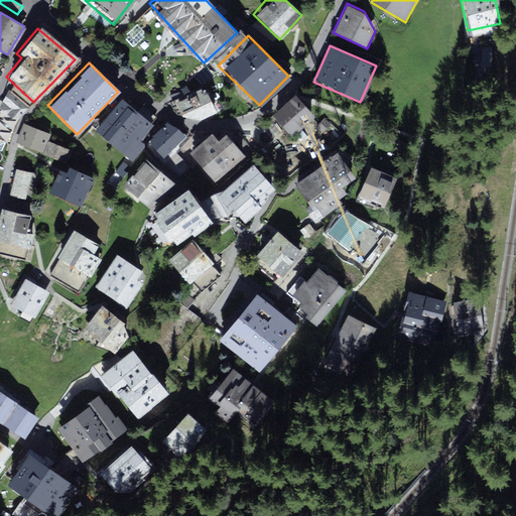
[(202,85),(171,98),(179,116),(200,119),(214,111),(202,85)]
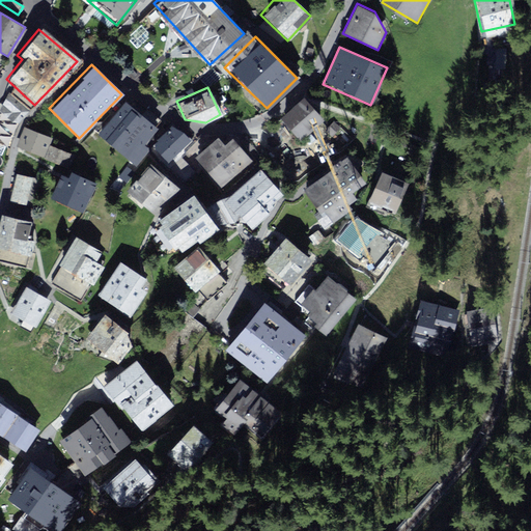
[(29,110),(8,95),(2,105),(12,113),(8,117),(17,123),(29,110)]
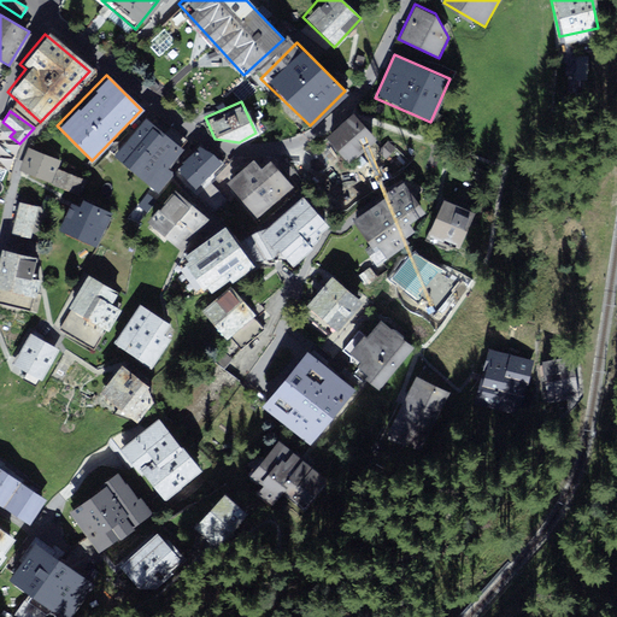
[(324,139),(347,163),(374,137),(351,115),(324,139)]
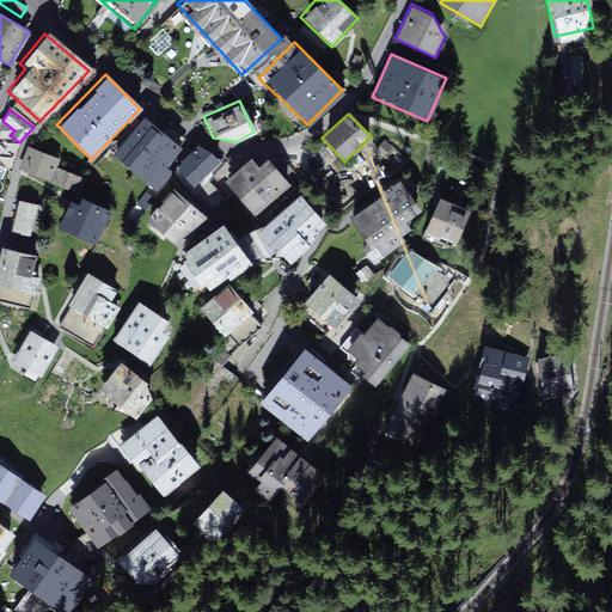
[(185,153),(141,115),(109,153),(152,190),(185,153)]
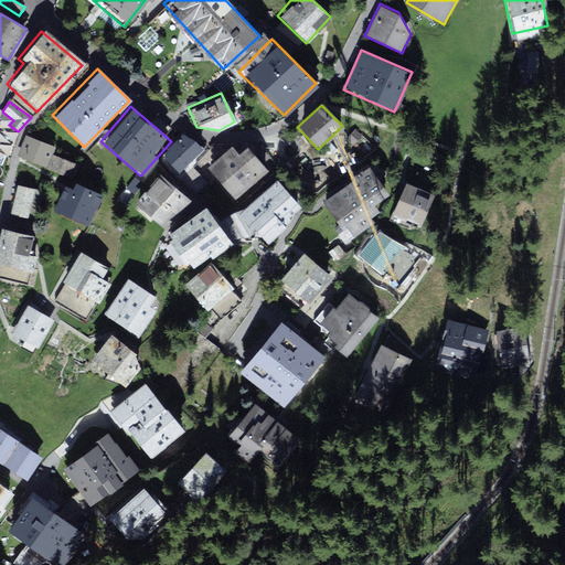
[(53,146),(24,134),(16,155),(44,167),(53,146)]
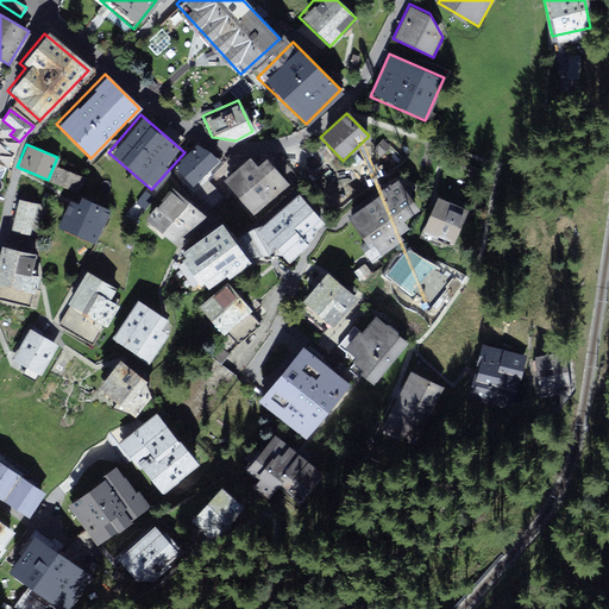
[(173,170),(192,189),(218,162),(199,144),(173,170)]
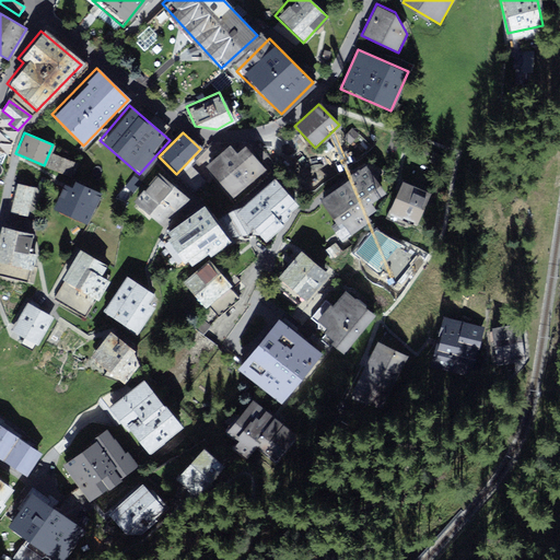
[(201,165),(226,199),(261,174),(243,148),(234,153),(229,144),(201,165)]
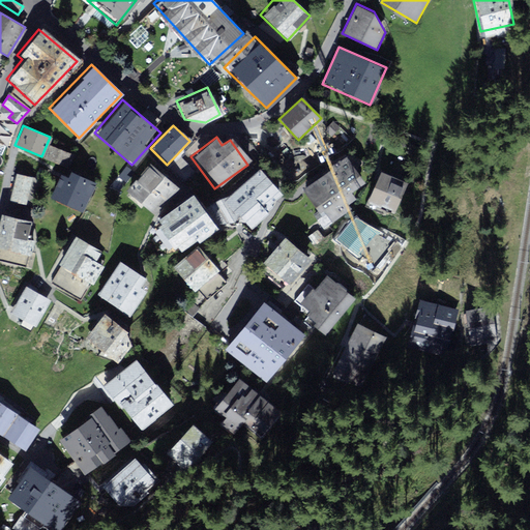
[(49,143),(41,156),(57,165),(64,151),(49,143)]
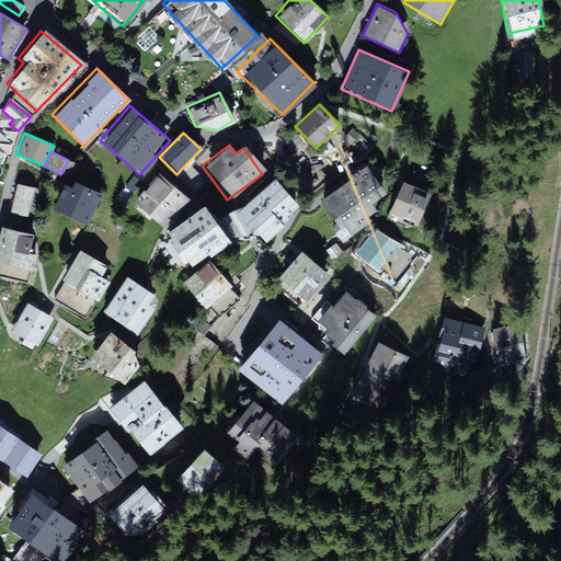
[(368,161),(321,193),(350,235),(375,217),(369,209),(379,202),(375,195),(387,187),(368,161)]
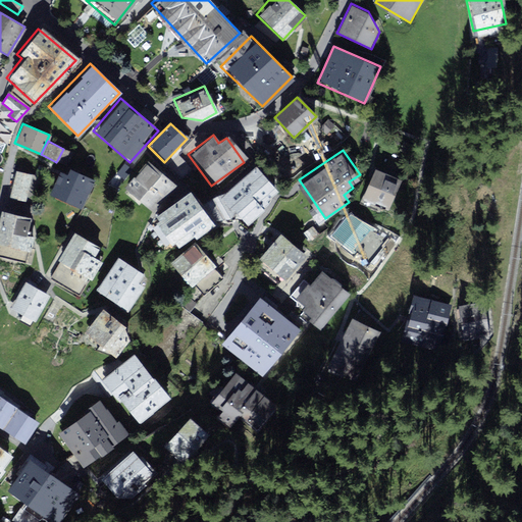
[(146,159),(119,188),(147,213),(173,185),(146,159)]
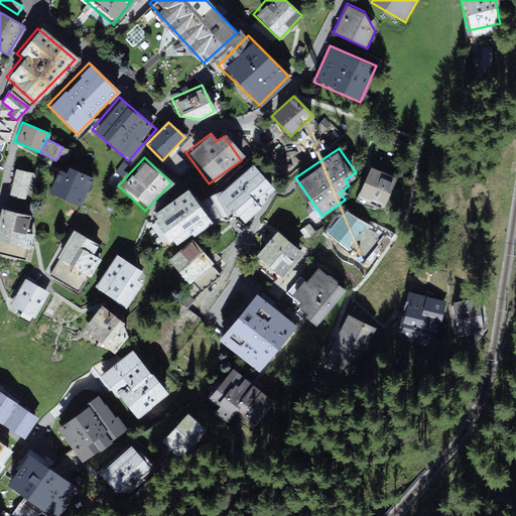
[(58,160),(45,191),(83,207),(96,175),(58,160)]
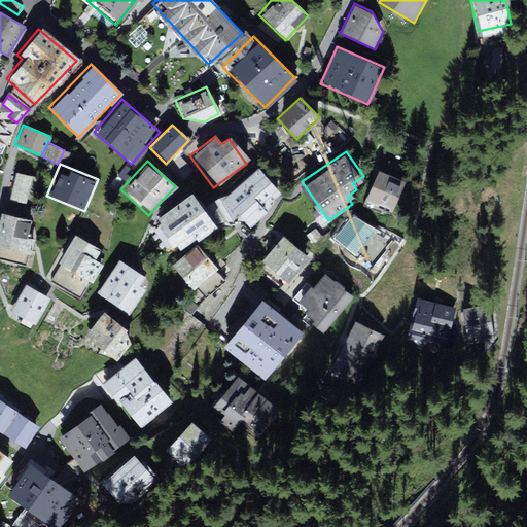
[(260,167),(226,196),(246,218),(280,189),(260,167)]
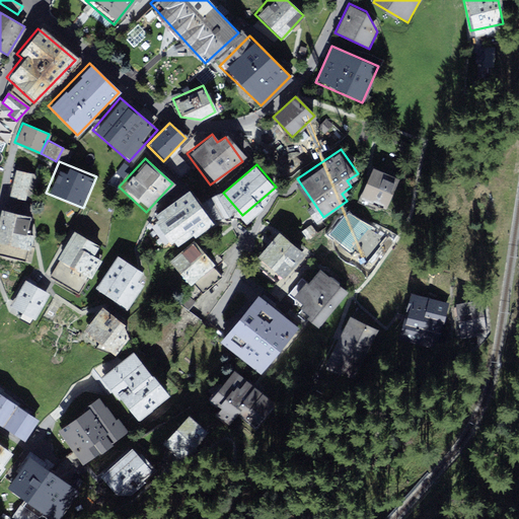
[(29,171),(13,167),(8,197),(24,200),(29,171)]
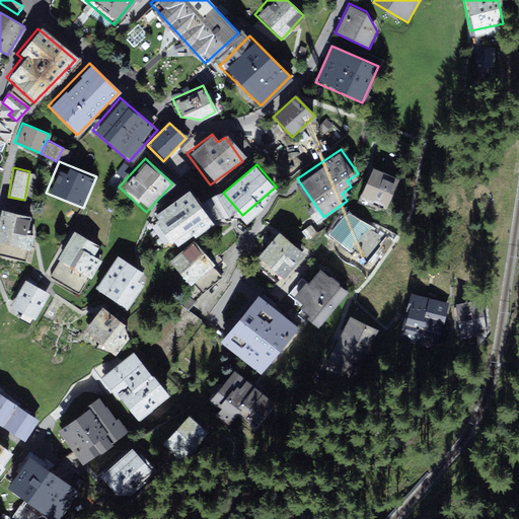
[(361,199),(388,210),(400,179),(373,168),(361,199)]
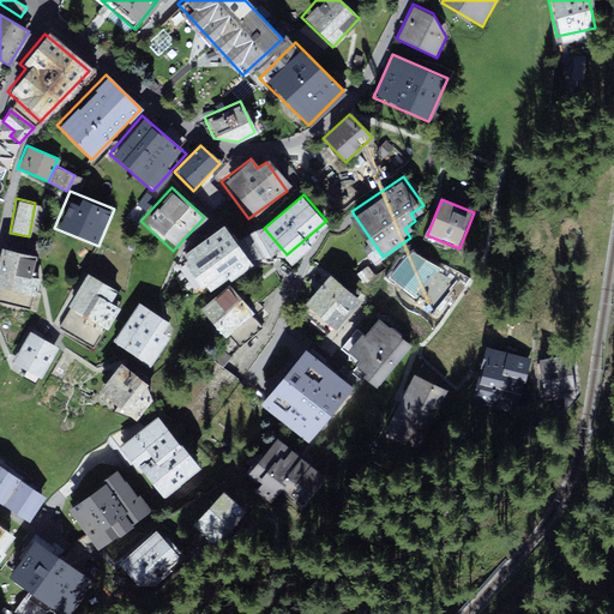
[(221,222),(178,253),(208,293),(250,262),(221,222)]
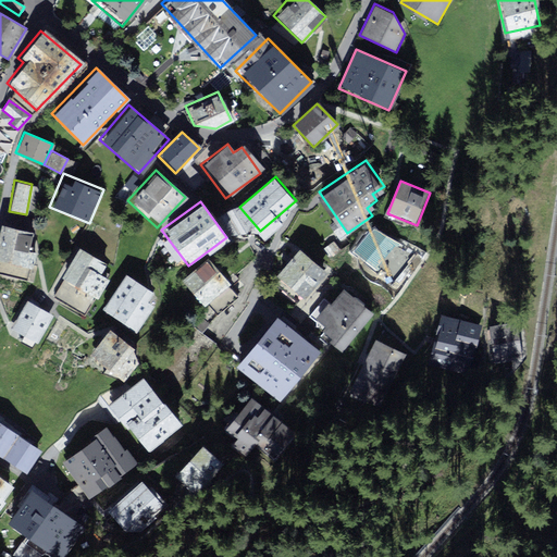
[(28,227),(2,222),(0,234),(0,256),(29,262),(32,251),(24,250),(28,227)]
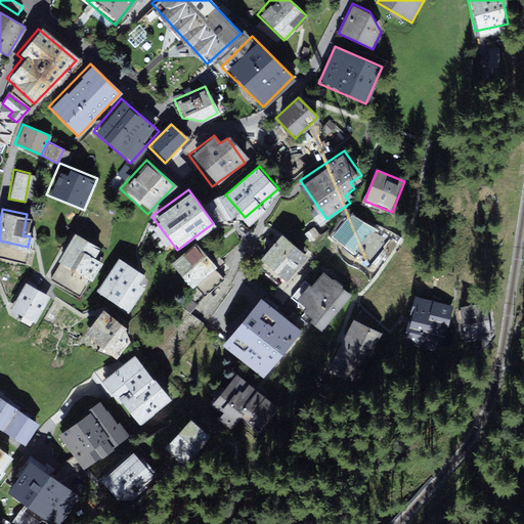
[(375,232),(351,214),(333,236),(355,256),(375,232)]
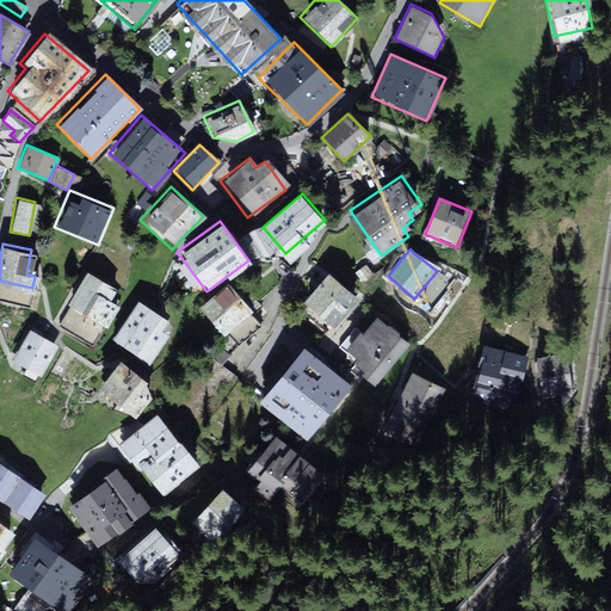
[(334,327),(360,296),(331,271),(304,302),(334,327)]
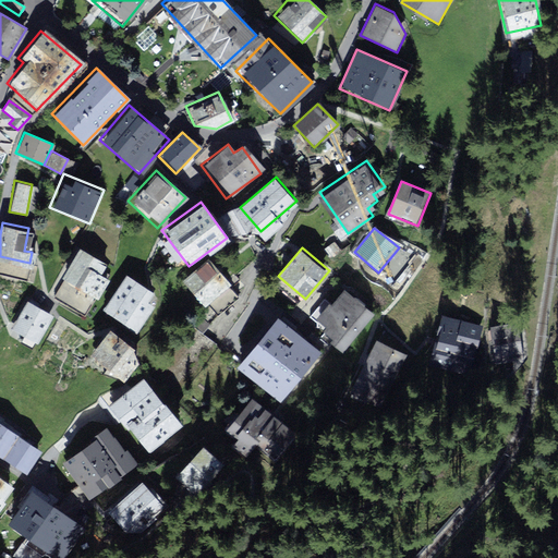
[(83,251),(57,293),(83,310),(109,267),(83,251)]
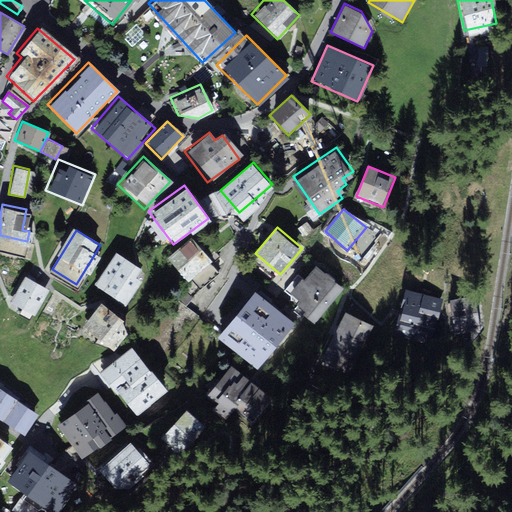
[(192,238),(167,259),(188,282),(192,279),(200,290),(220,274),(210,263),(212,262),(192,238)]
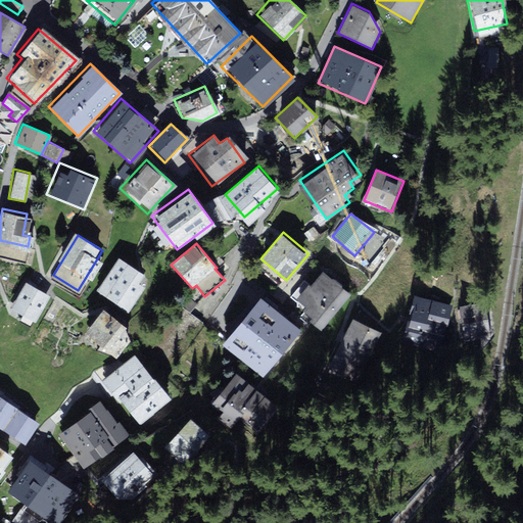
[(144,276),(119,258),(97,291),(128,311),(145,287),(139,284),(144,276)]
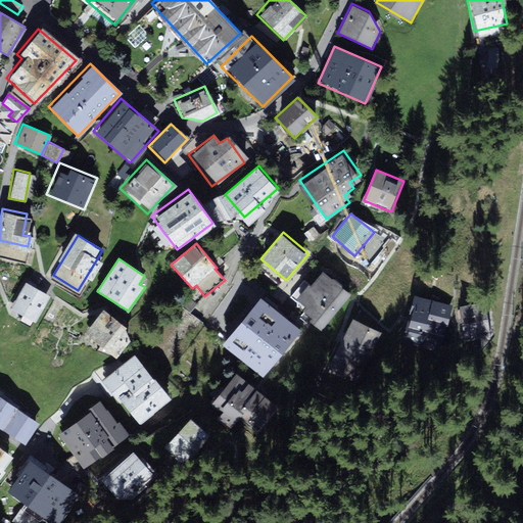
[(320,331),(349,292),(318,268),(292,299),(301,306),(299,310),(308,318),(306,321),(320,331)]
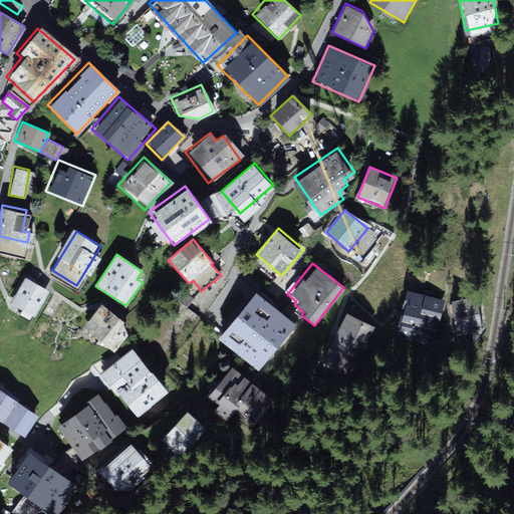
[(22,276),(7,302),(31,316),(46,289),(22,276)]
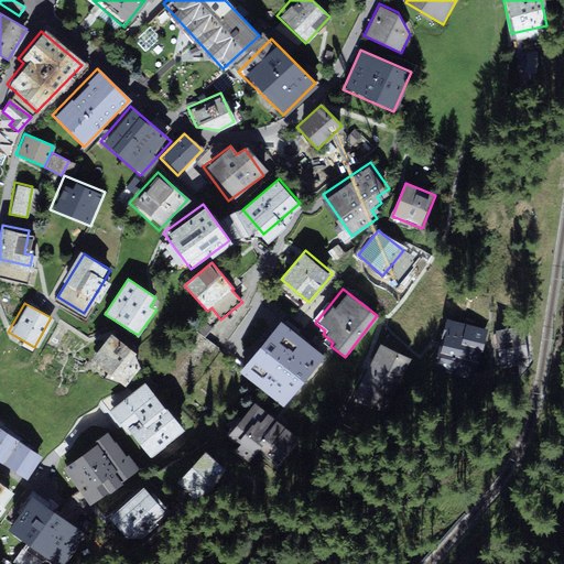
[(443,315),(430,365),(474,376),(486,326),(443,315)]
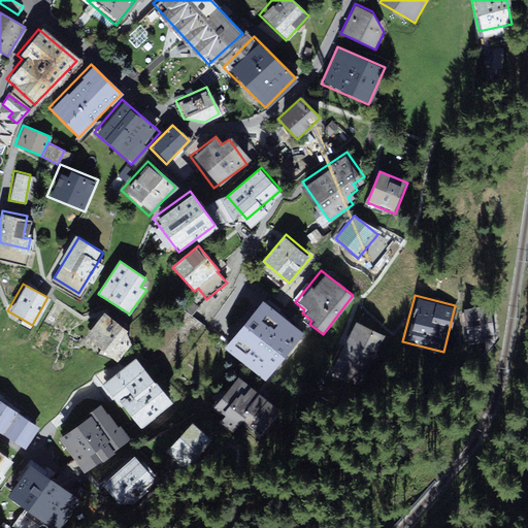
[(229,348),(268,378),(305,331),(265,300),(229,348)]
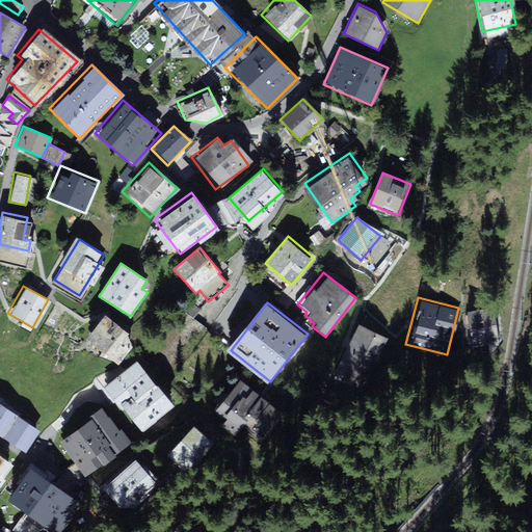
[(494,304),(468,310),(474,344),(500,339),(494,304)]
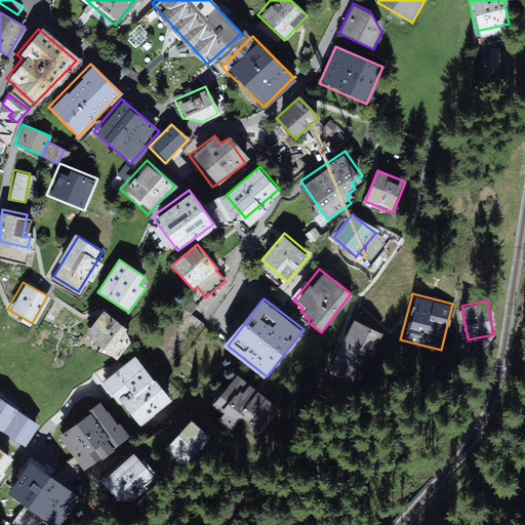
[(126,327),(104,312),(83,337),(101,348),(98,351),(115,358),(118,360),(131,342),(126,327)]
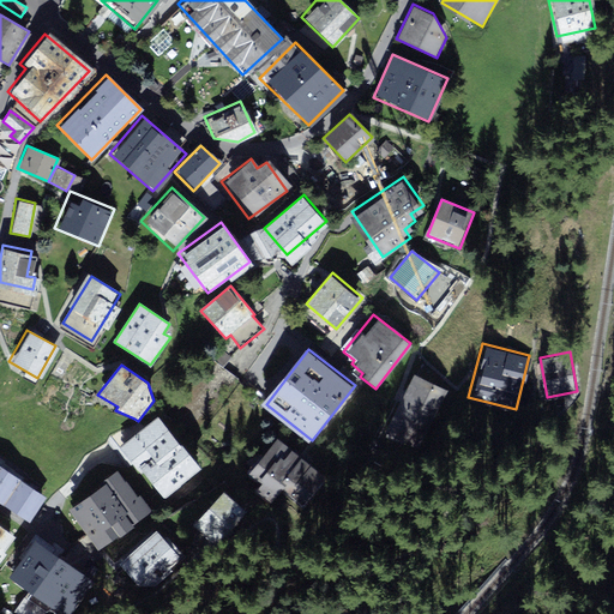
[(421,447),(450,391),(414,373),(386,429),(421,447)]
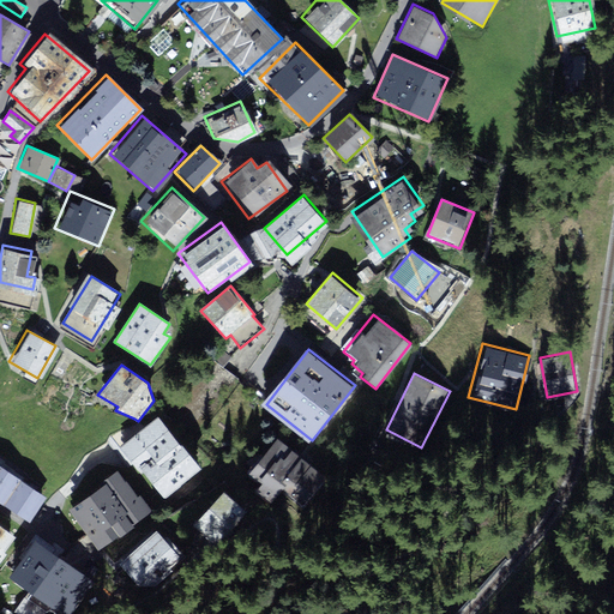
[(124,446),(166,498),(202,469),(158,416),(124,446)]
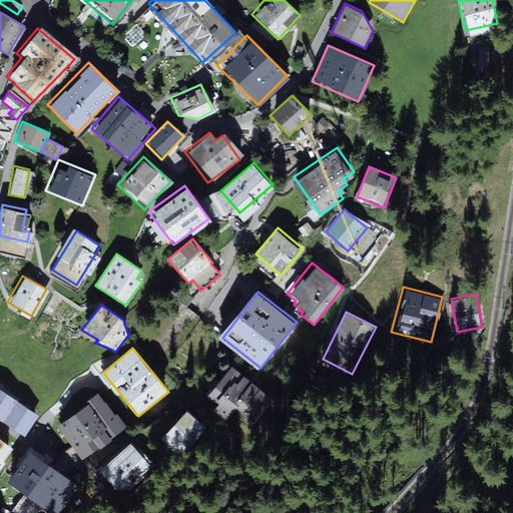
[(273,396),(232,364),(208,393),(232,412),(235,408),(252,422),(273,396)]
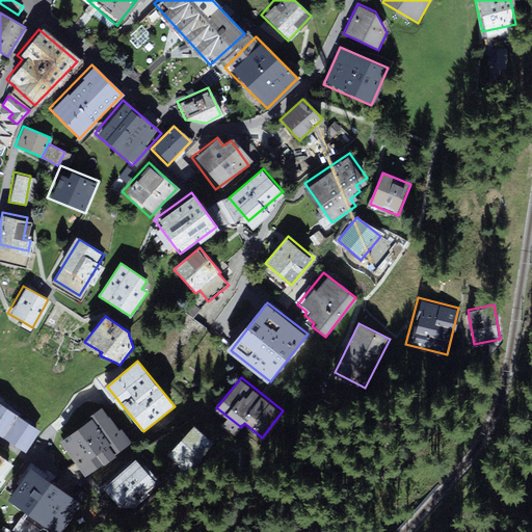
[(0,403),(0,434),(1,435),(16,414),(0,403)]
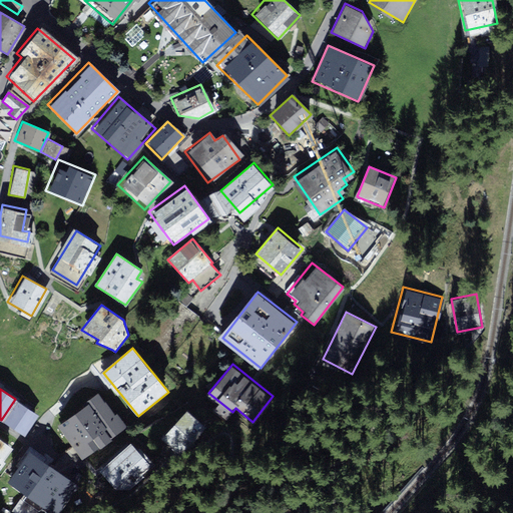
[(59,425),(83,459),(124,428),(99,394),(87,402),(88,405),(59,425)]
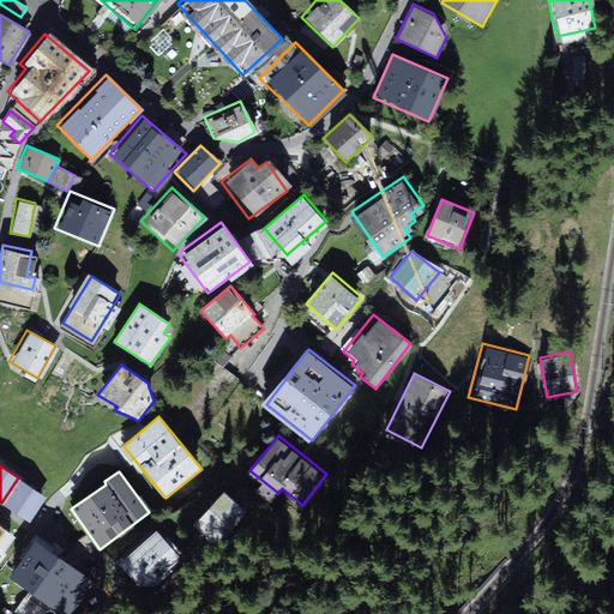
[(44,495),(18,477),(1,503),(28,521),(44,495)]
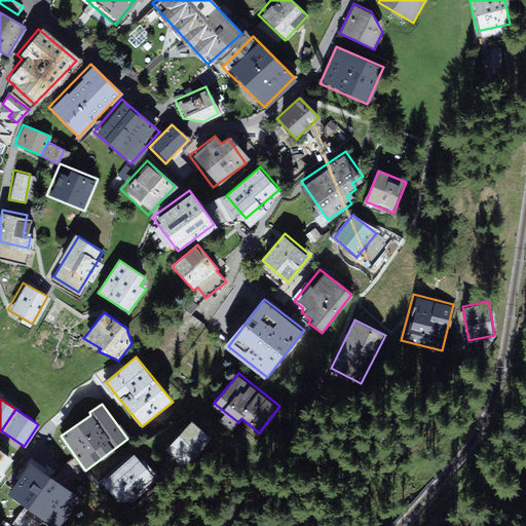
[(213,438),(192,419),(165,448),(186,466),(213,438)]
